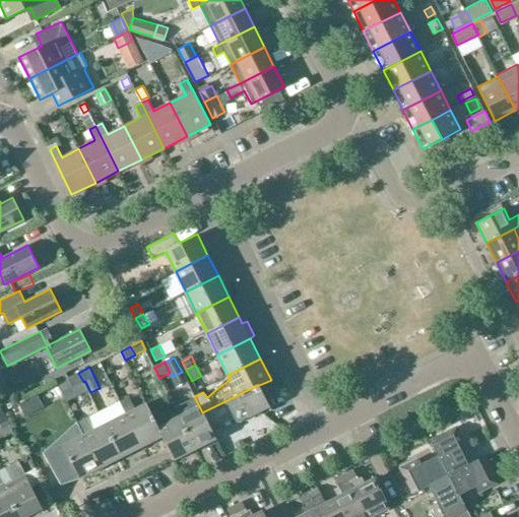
[(63,391),(73,387),(68,378),(66,373),(56,378),(63,391)]
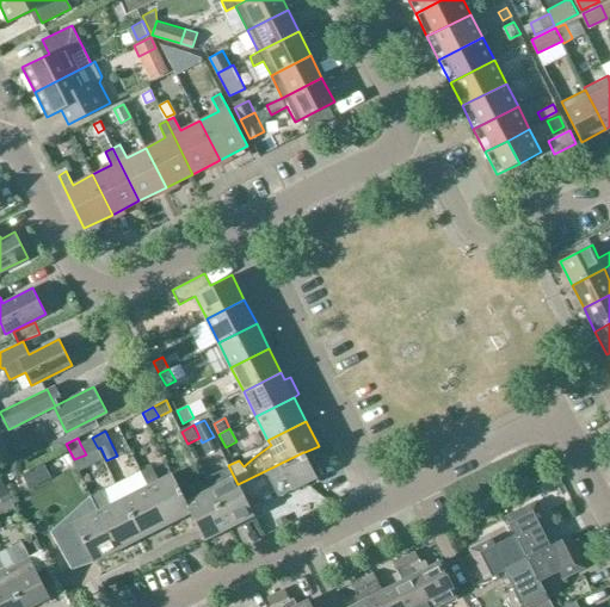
[(98,448),(92,438),(80,444),(86,454),(98,448)]
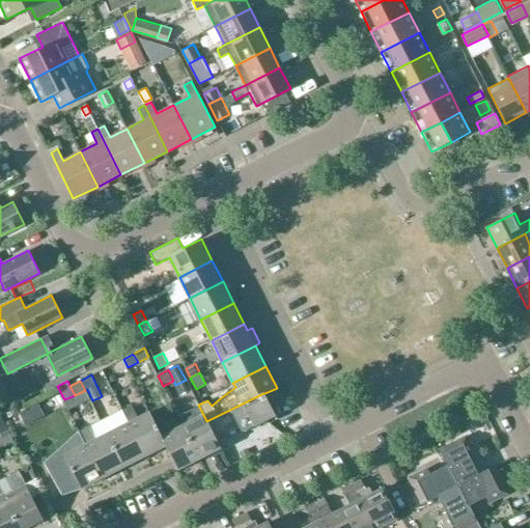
[(263,393),(206,421),(216,439),(217,439),(240,427),(242,433),(275,415),(265,393),(263,393)]
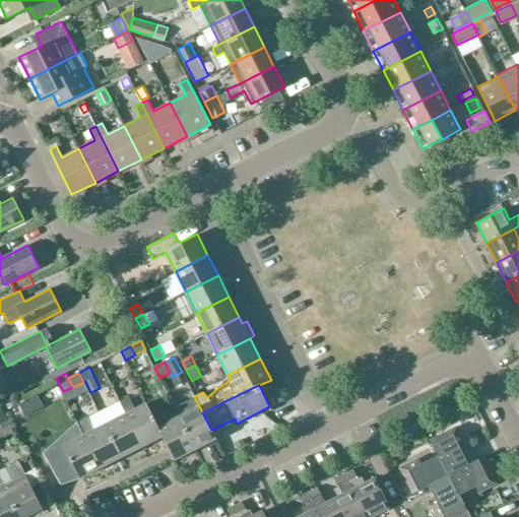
[(127,413),(125,414),(141,446),(161,436),(157,428),(158,427),(147,403),(136,408),(129,394),(120,399),(127,413)]
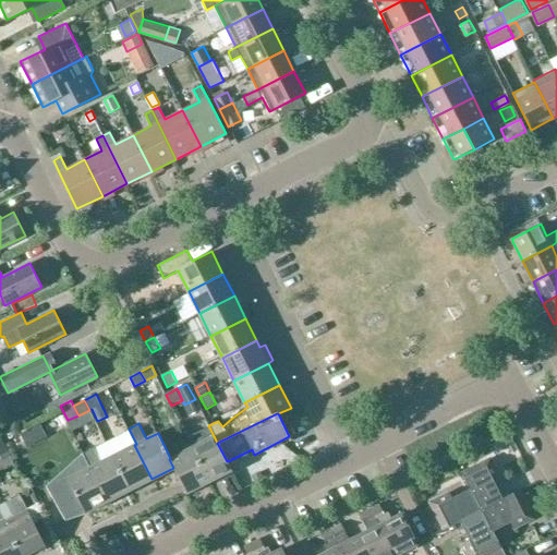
[(227,461),(217,443),(214,436),(208,425),(208,424),(186,435),(192,447),(209,482),(232,470),(228,461),(227,461)]
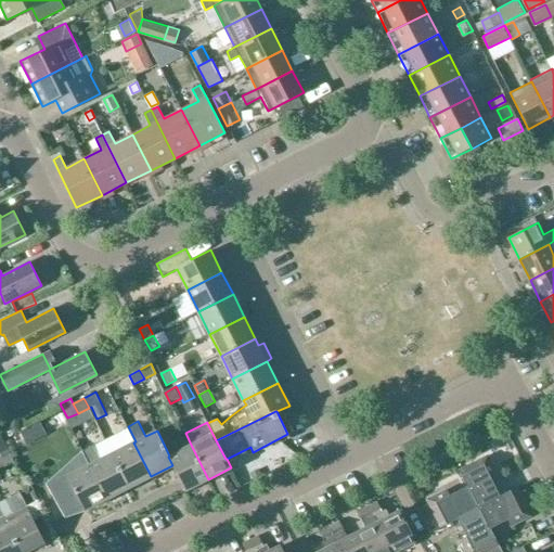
[(27,441),(37,436),(30,423),(21,427),(27,441)]
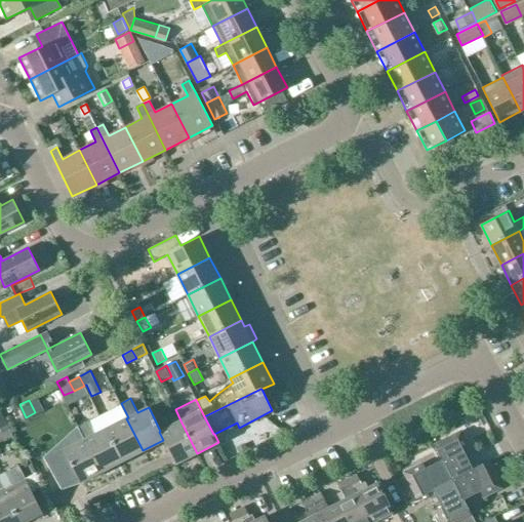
[(469,413),(474,423),(485,417),(480,408),(469,413)]
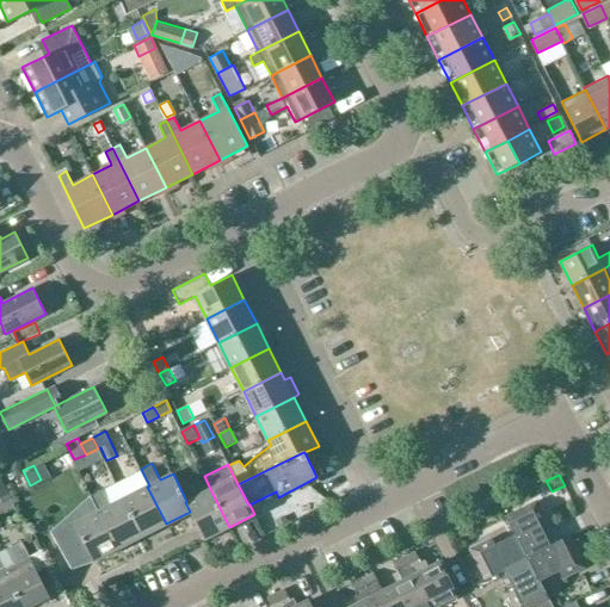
[(147,487),(123,499),(142,537),(166,524),(147,487)]
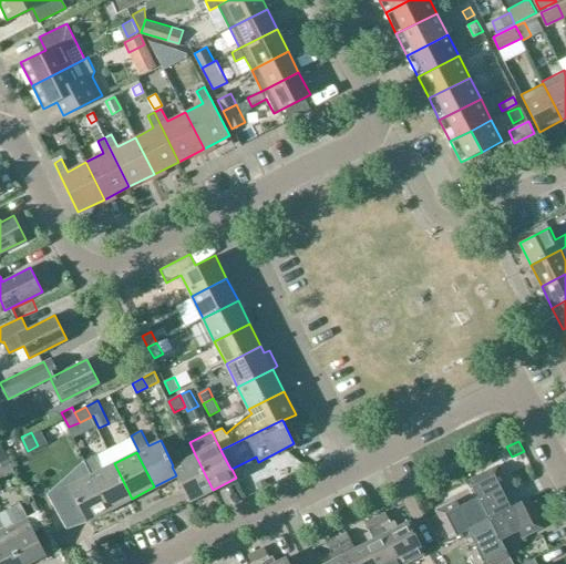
[(84,459),(92,474),(110,510),(132,499),(114,463),(104,469),(96,453),(84,459)]
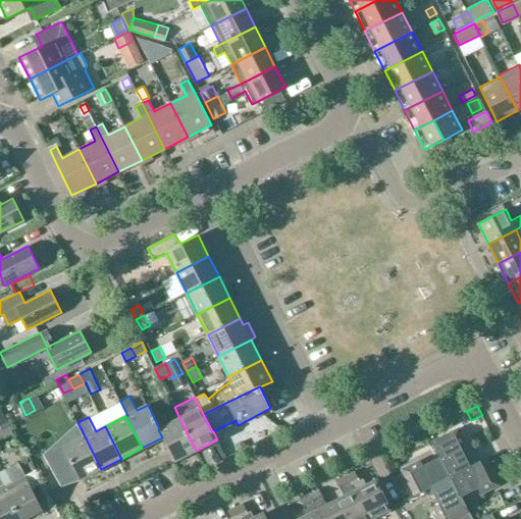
[(158,429),(162,437),(174,462),(196,451),(179,418),(159,428),(158,429)]
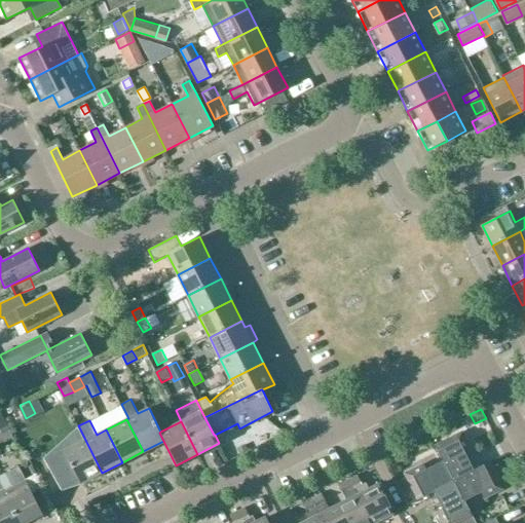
[(444,460),(454,480),(474,470),(465,452),(470,450),(460,433),(436,445),(443,460),(444,460)]
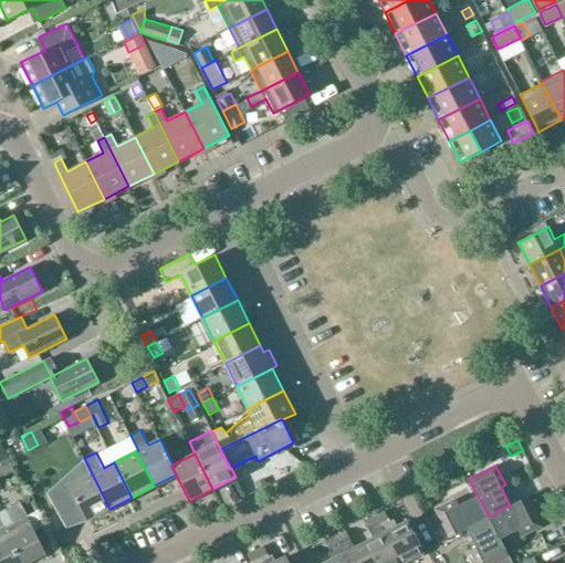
[(92,473),(52,493),(67,524),(85,517),(86,520),(110,509),(92,473)]
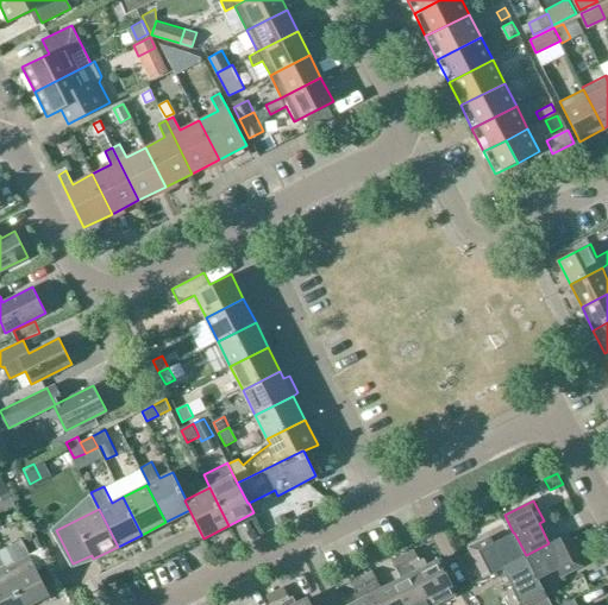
[(286,512),(276,517),(280,525),(289,521),(286,512)]
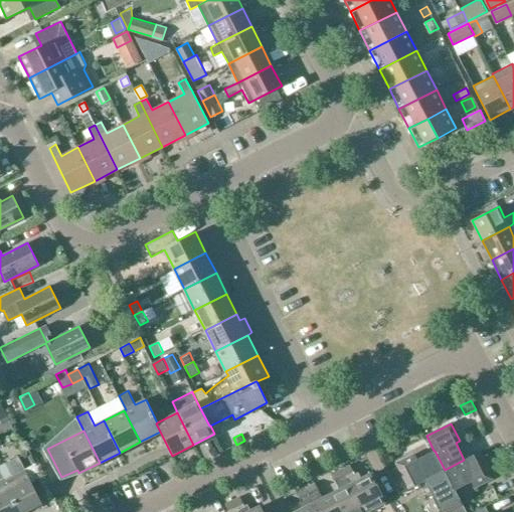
[(424,480),(445,470),(435,451),(434,451),(420,457),(418,453),(398,463),(410,488),(424,481),(424,480)]
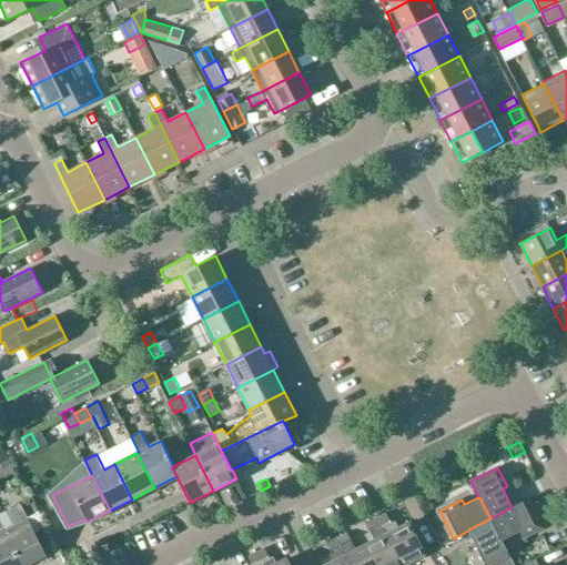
[(512,507),(490,518),(500,541),(502,541),(519,531),(523,536),(542,526),(527,500),(512,507)]
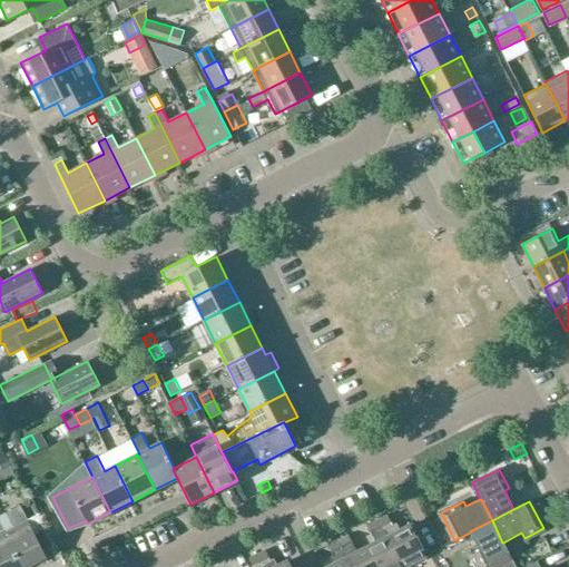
[(0,514),(0,522),(21,566),(27,566),(47,557),(35,534),(43,529),(38,517),(29,521),(20,504),(11,508),(0,514)]
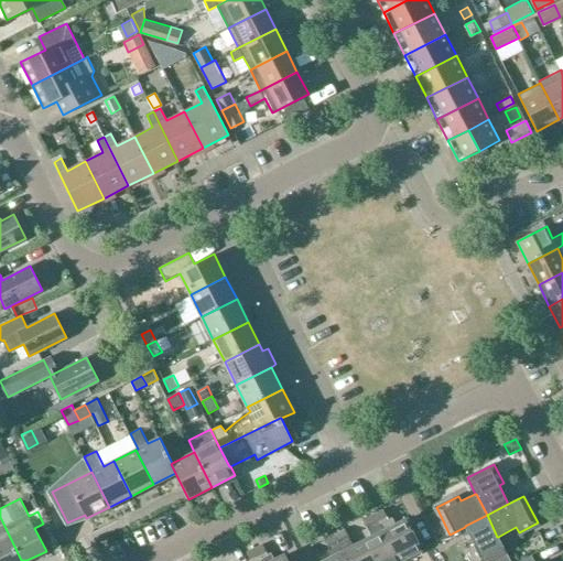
[(375,511),(400,560),(422,550),(405,518),(394,524),(391,518),(388,519),(382,508),(375,511)]
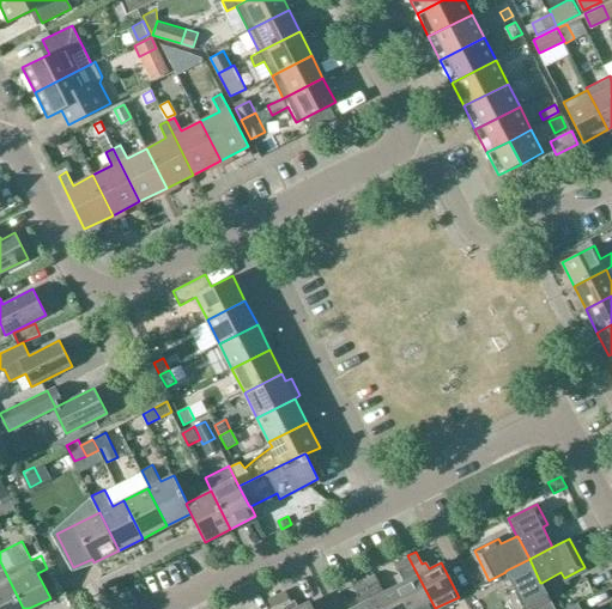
[(404,582),(394,586),(405,608),(434,608),(435,608),(407,555),(394,562),(404,582)]
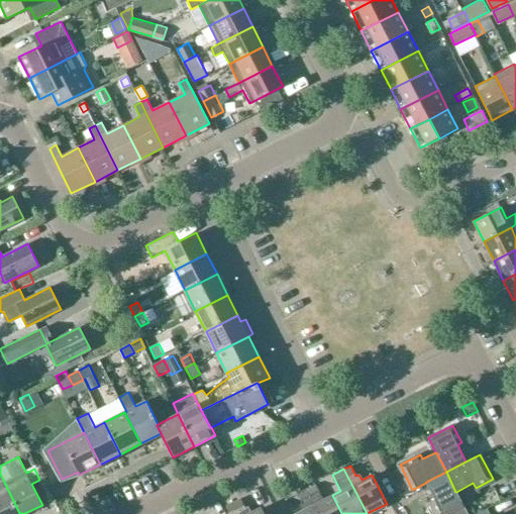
[(452,513),(469,513),(465,505),(463,506),(456,492),(455,492),(446,472),(426,482),(426,483),(434,499),(430,501),(436,513),(446,513),(451,512),(452,513)]
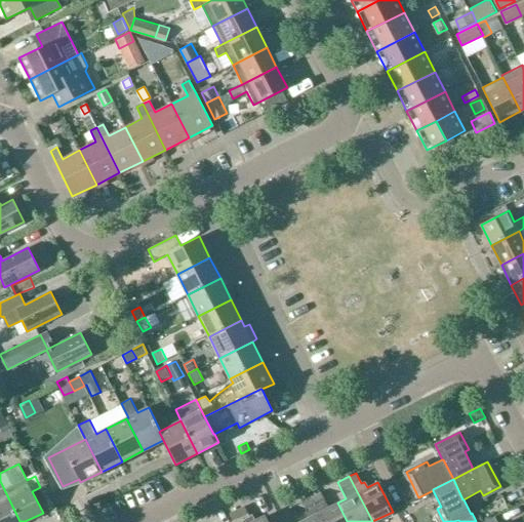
[(0,521),(19,521),(0,481),(0,521)]
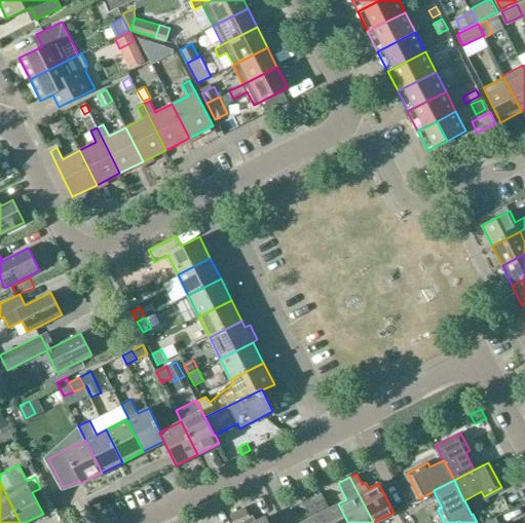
[(321,492),(309,497),(323,522),(347,522),(338,503),(329,509),(321,492)]
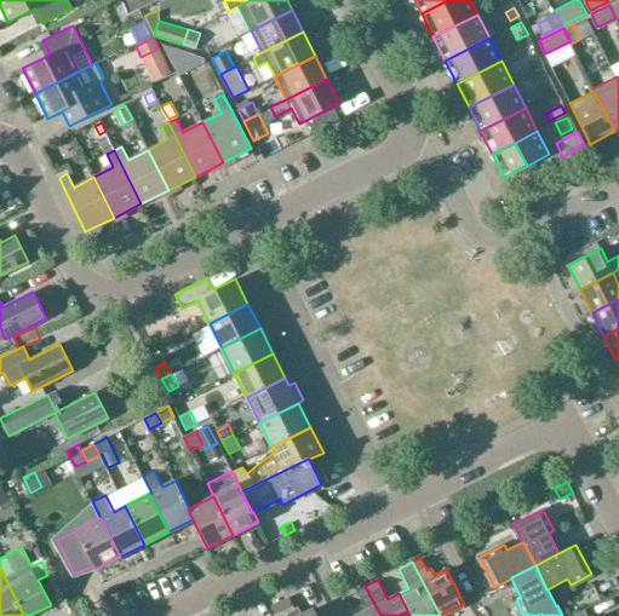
[(380,615),(365,586),(356,591),(362,603),(360,604),(364,611),(353,615),(380,615)]
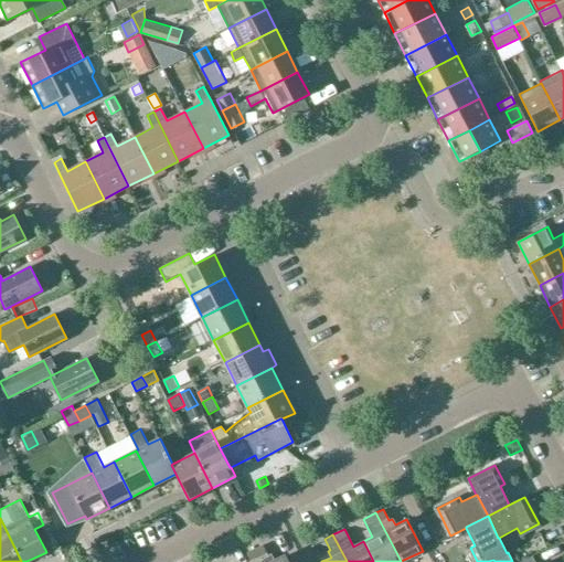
[(289,561),(286,554),(275,560),(272,554),(268,555),(263,543),(255,548),(262,561),(289,561)]
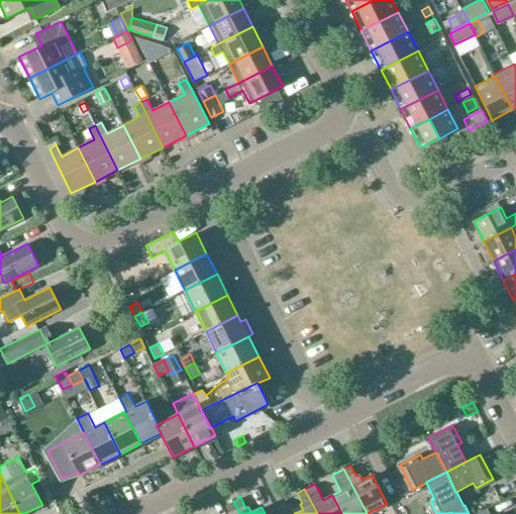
[(239,513),(233,501),(225,505),(230,513),(239,513)]
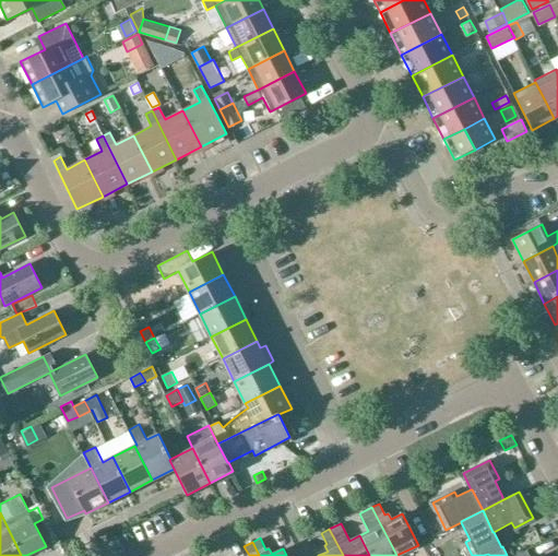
[(512,555),(557,555),(557,546),(539,555),(530,555),(526,549),(512,555)]
